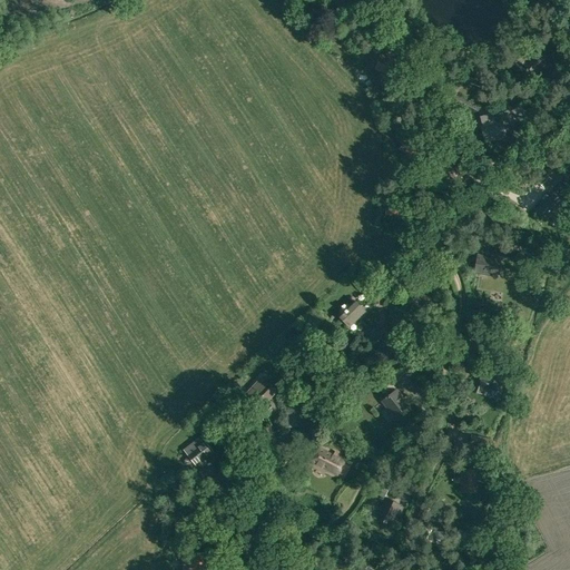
[(324,12),(318,5),(312,9),(318,17),(324,12)]
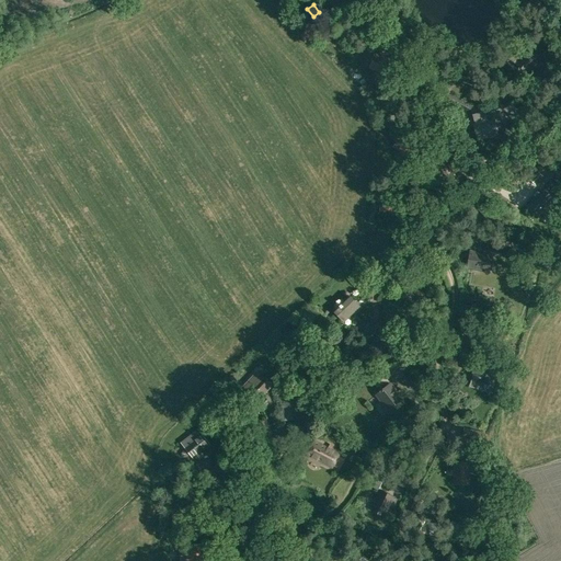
[(527,72),(539,56),(528,47),(522,56),(524,57),(517,66),(527,72)]
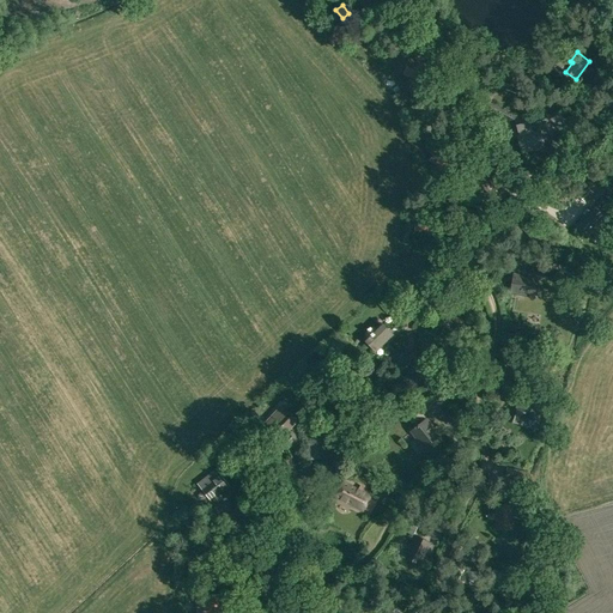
[(602,67),(593,79),(600,87),(611,74),(602,67)]
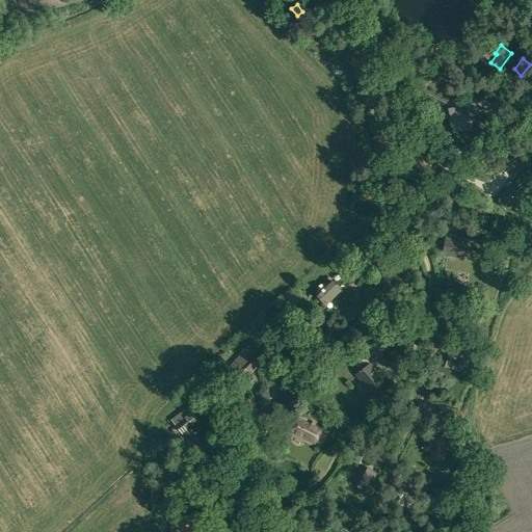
[(383,72),(375,76),(379,86),(389,82),(383,72)]
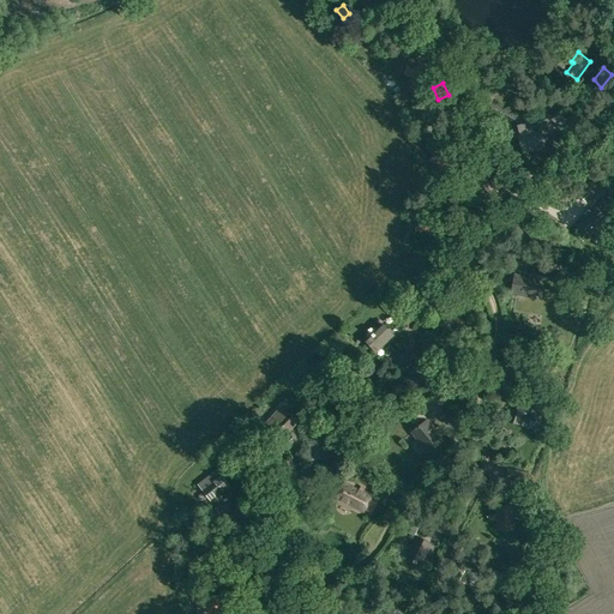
[(557,112),(548,103),(542,110),(551,119),(557,112)]
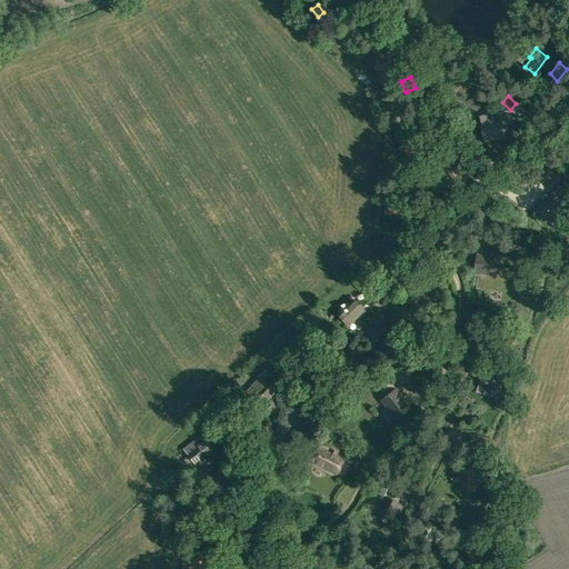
[(517,105),(509,110),(525,126),(530,119),(517,105)]
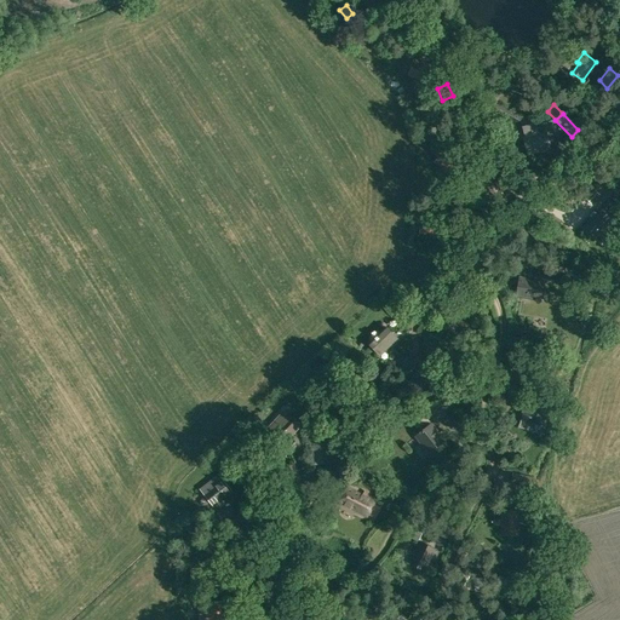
[(540,153),(552,150),(547,132),(546,132),(546,130),(544,131),(544,133),(524,139),(528,154),(540,150),(540,153)]
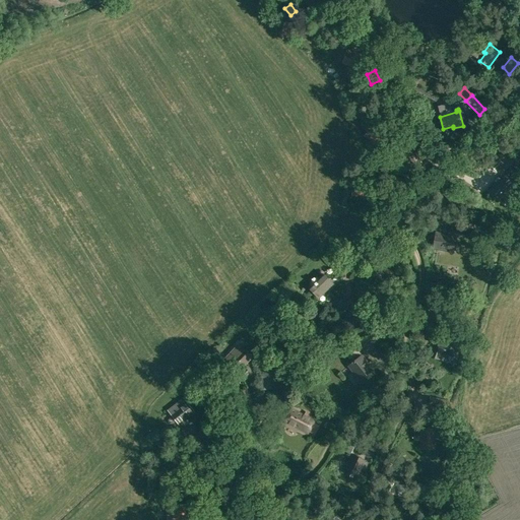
[(504,154),(493,168),(497,172),(499,169),(503,173),(510,166),(506,161),(508,158),(504,154)]
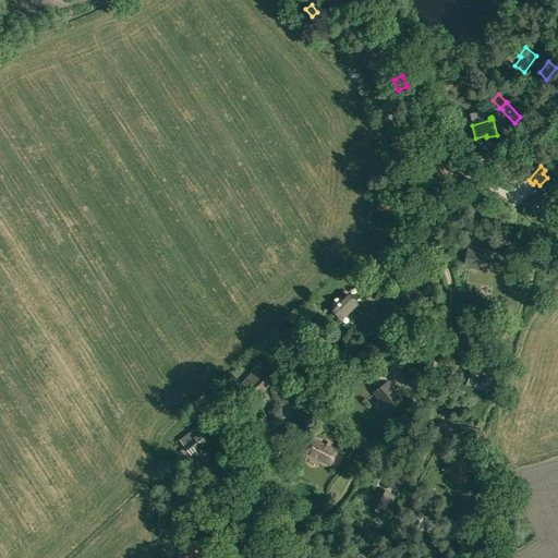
[(536,214),(550,197),(538,186),(535,191),(536,192),(525,204),(536,214)]
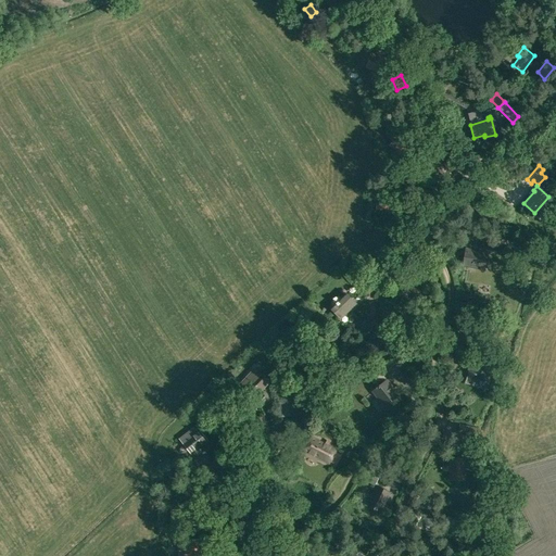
[(481,217),(490,211),(480,197),(470,204),(481,217)]
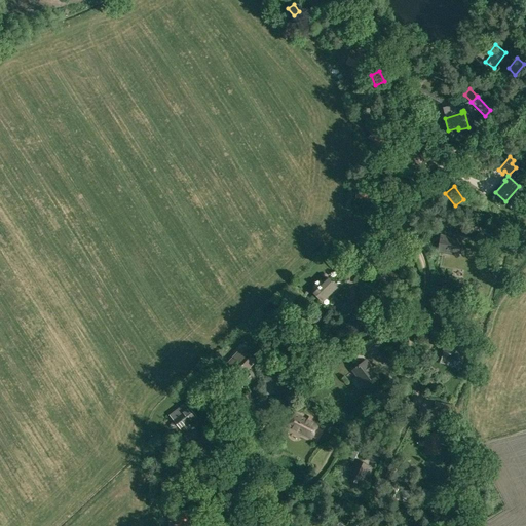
[(380,193),(369,192),(369,199),(379,200),(380,193)]
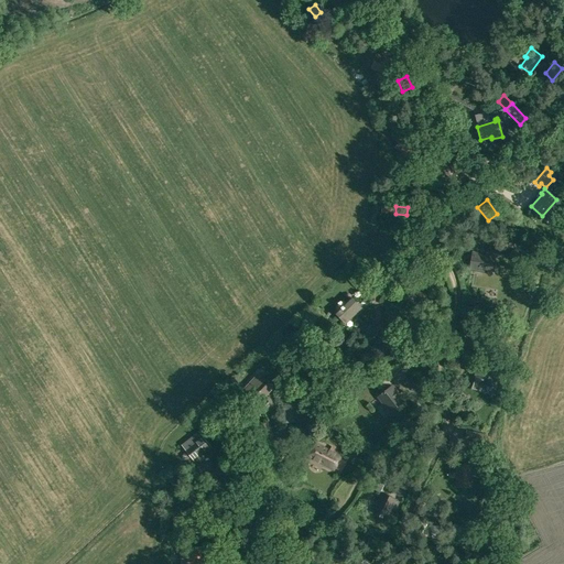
[(491,274),(491,269),(494,258),(473,253),(470,268),(469,271),(491,274)]
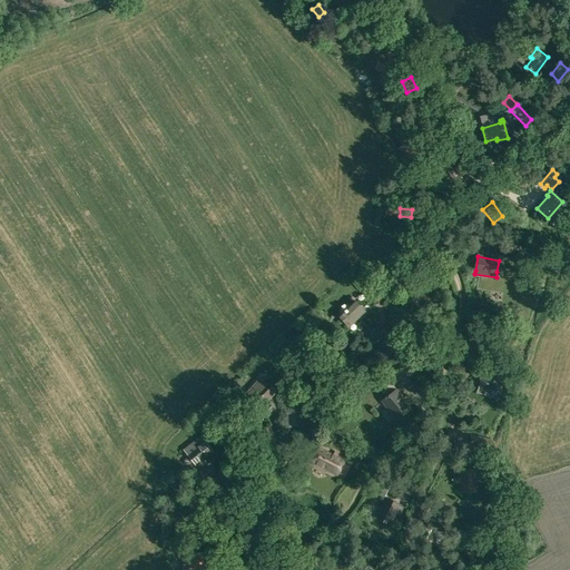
[(389,296),(399,287),(392,279),(382,288),(389,296)]
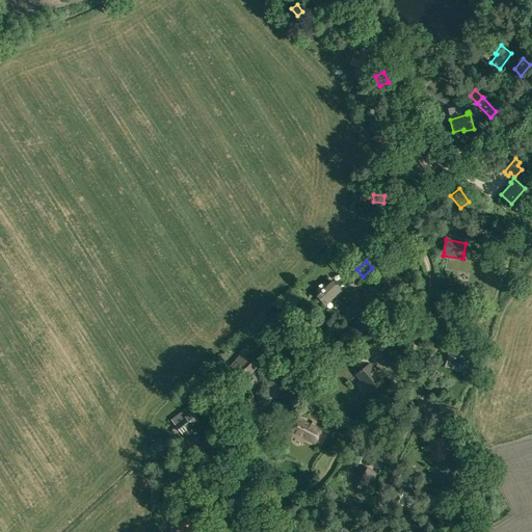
[(326,306),(341,291),(333,282),(317,296),(326,306)]
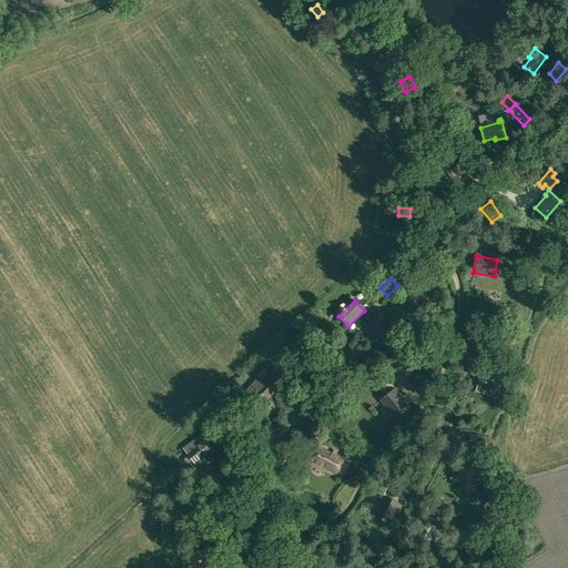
[(499,389),(503,376),(492,373),(492,374),(482,372),(478,384),(499,389)]
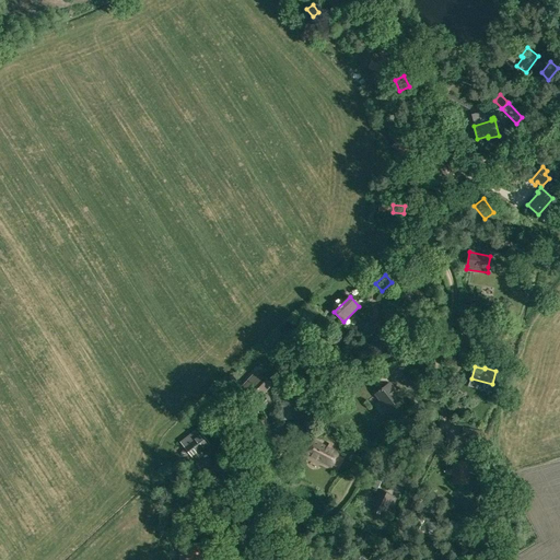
[(370,374),(373,380),(384,374),(381,370),(370,374)]
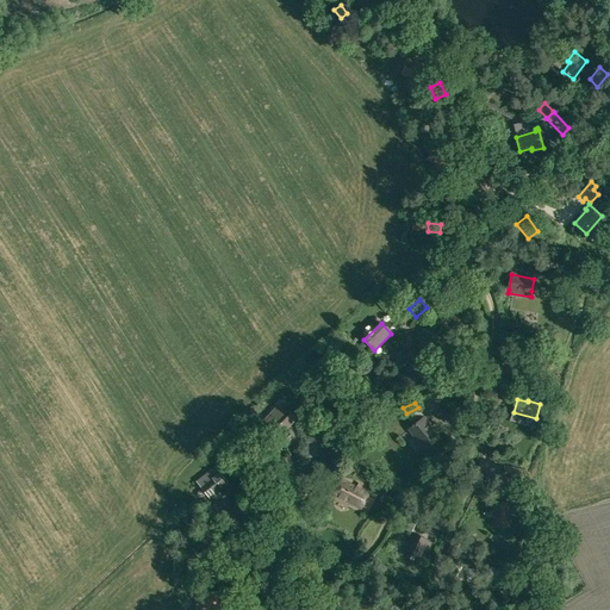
[(281,435),(297,417),(285,408),(269,424),(281,435)]
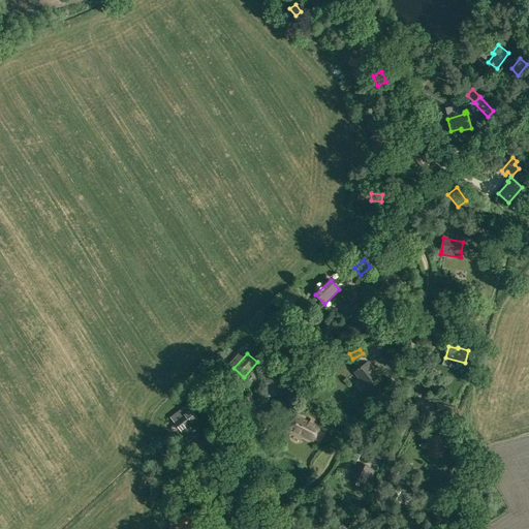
[(366,385),(378,376),(367,362),(355,372),(366,385)]
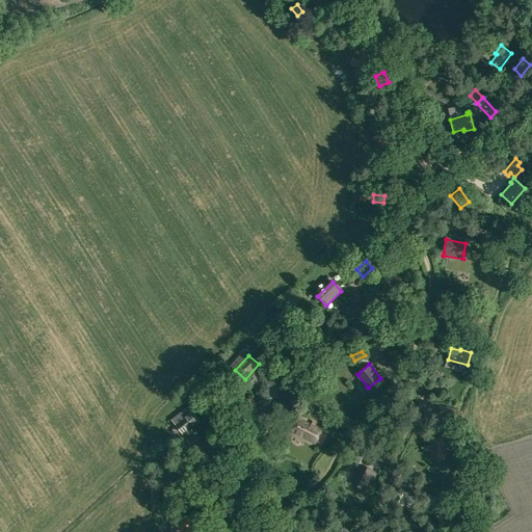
[(251,398),(244,401),(250,414),(259,409),(251,398)]
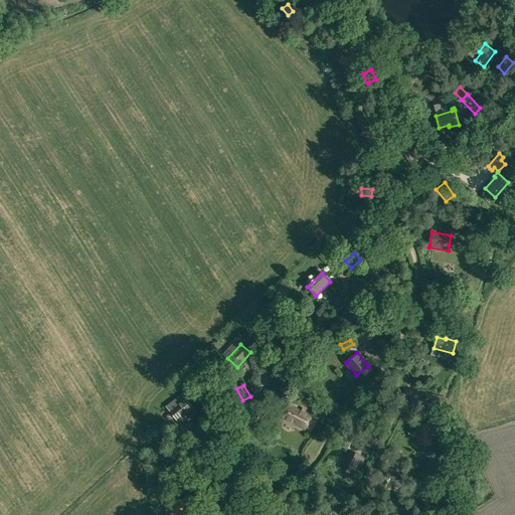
[(177,420),(193,408),(185,398),(170,410),(177,420)]
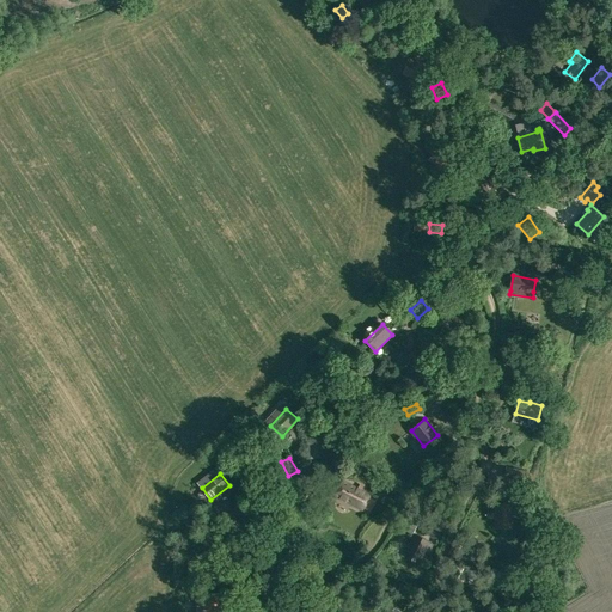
[(369,496),(342,482),(335,496),(362,510),(369,496)]
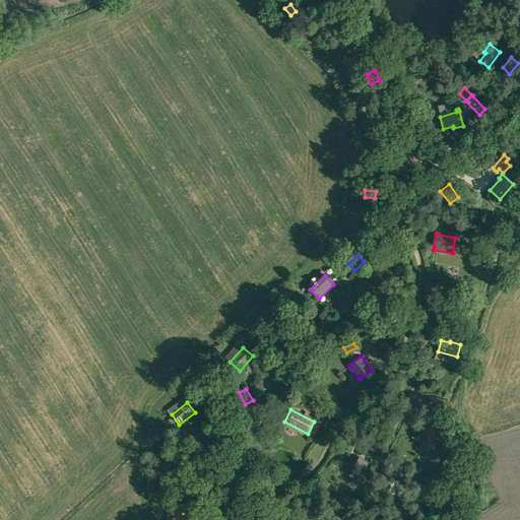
[(435,429),(421,429),(420,448),(434,448),(435,429)]
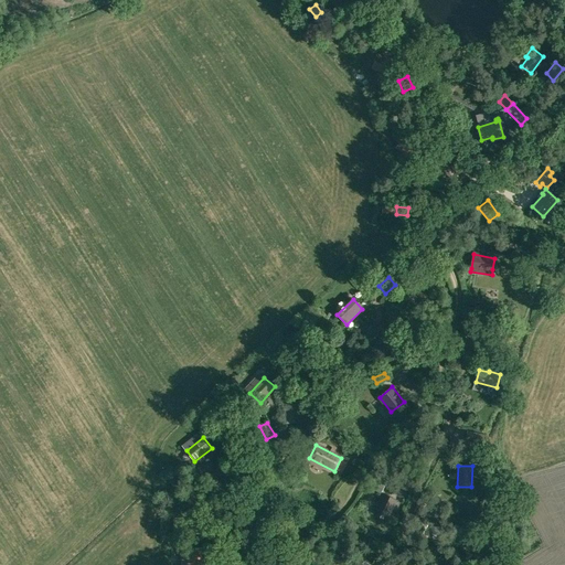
[(209,480),(198,467),(190,472),(201,486),(209,480)]
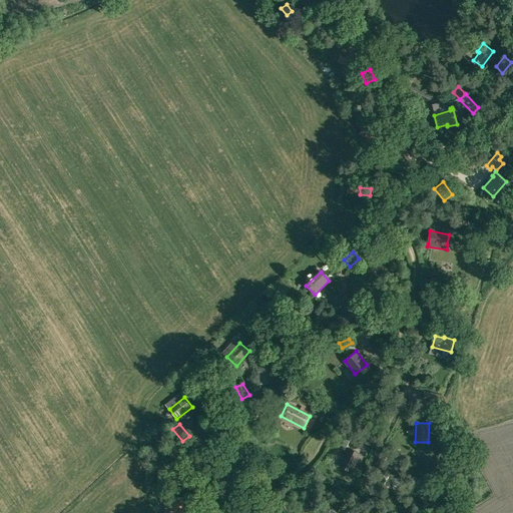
[(194,439),(185,446),(191,453),(199,446),(194,439)]
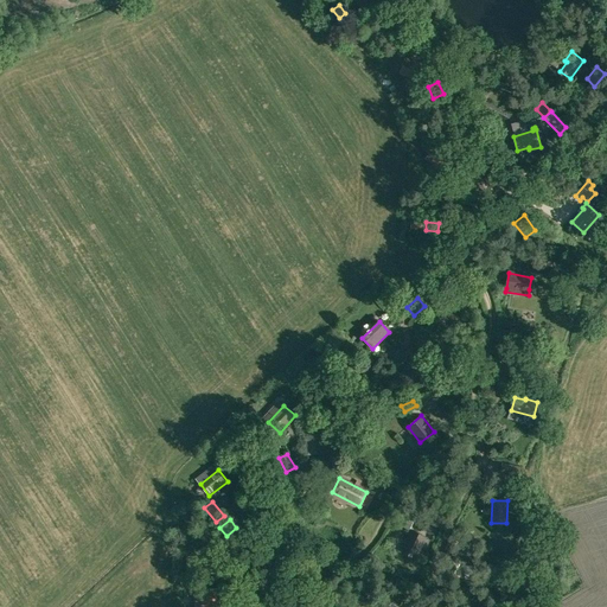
[(213,544),(218,540),(211,531),(206,536),(213,544)]
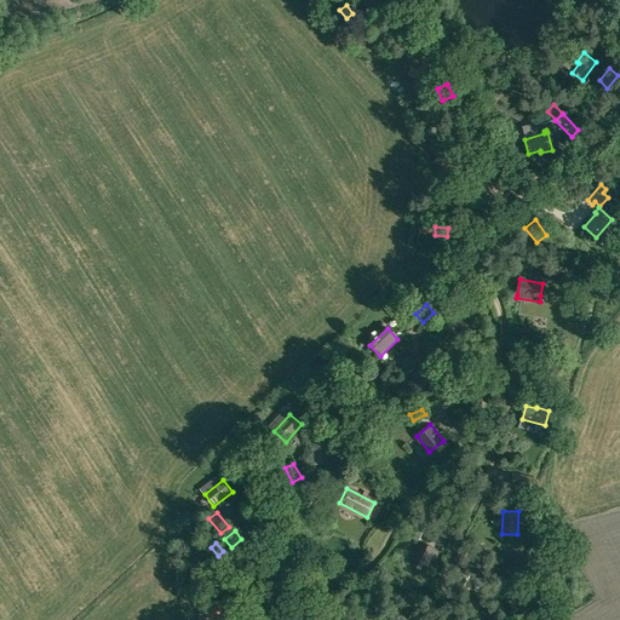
[(428,560),(432,549),(419,543),(409,566),(424,572),(429,560),(428,560)]
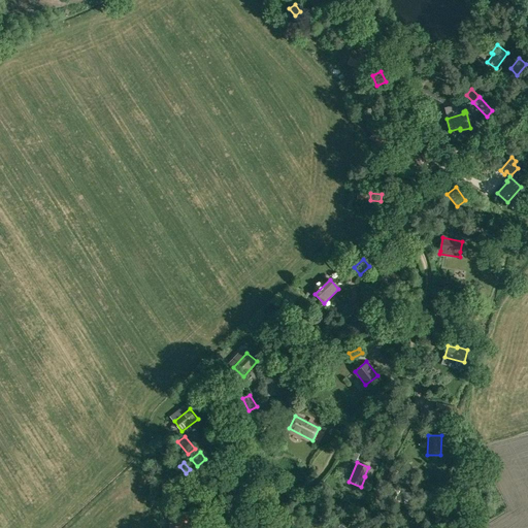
[(265,484),(260,475),(249,483),(254,491),(265,484)]
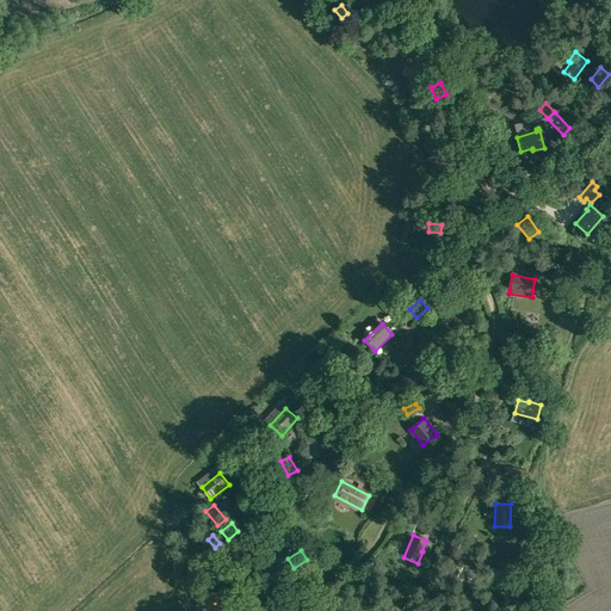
[(217,610),(217,592),(202,593),(196,593),(196,610),(217,610)]
